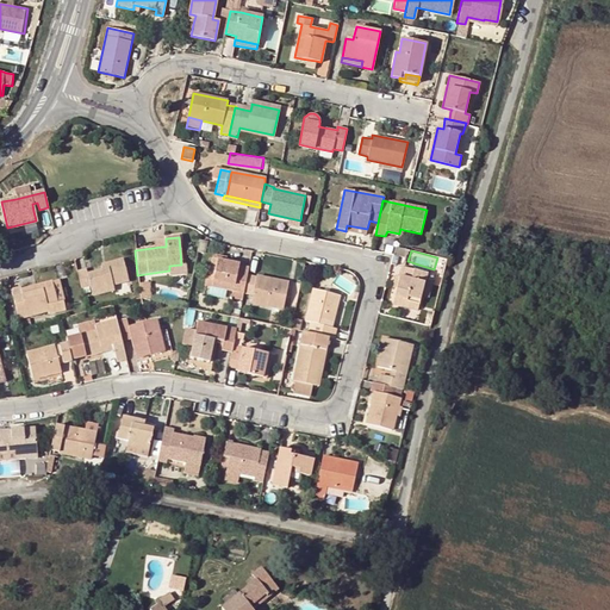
[(86,269),(76,272),(80,288),(89,286),(92,297),(113,292),(112,286),(128,282),(123,260),(106,265),(107,268),(101,271),(87,274),(86,269)]
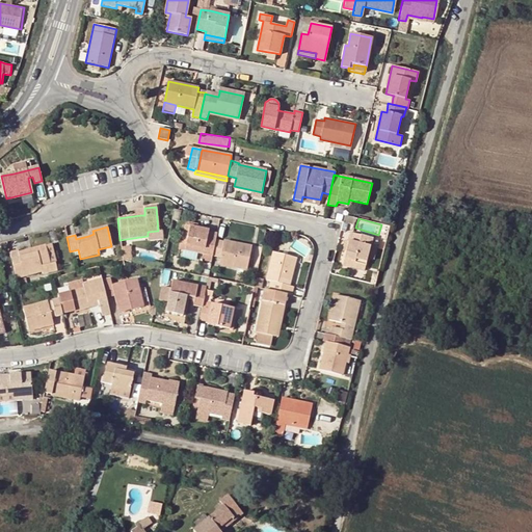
[(203,255),(211,256),(212,256),(215,240),(216,234),(207,232),(207,231),(188,227),(184,250),(203,255)]
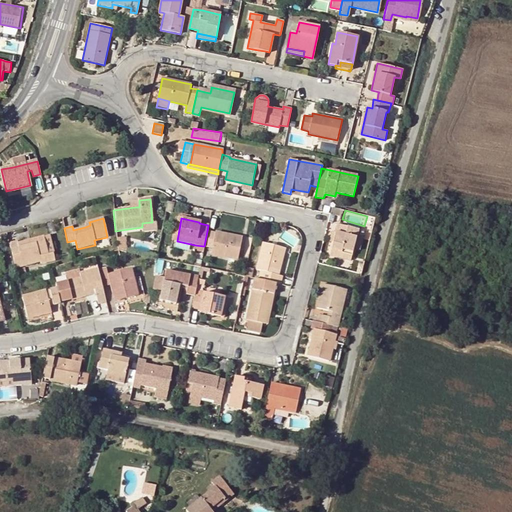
[(142,223),(142,227),(142,231),(157,229),(156,222),(152,222),(142,223)]
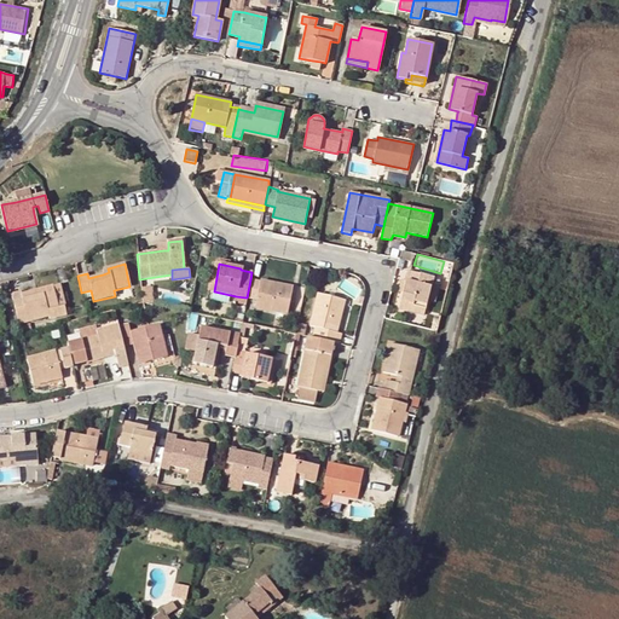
[(422,317),(432,278),(408,272),(405,282),(400,281),(399,287),(404,287),(401,293),(398,311),(422,317)]
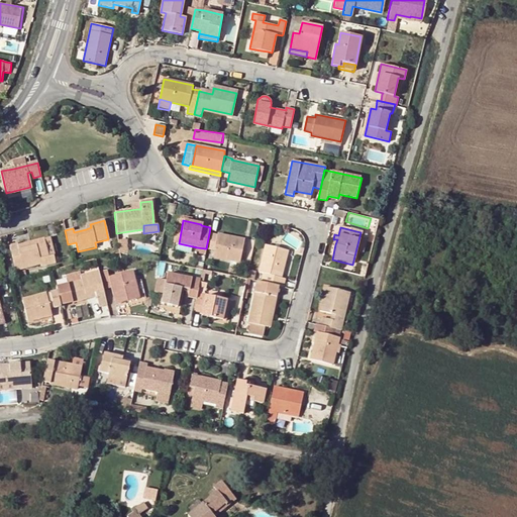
[(244,240),(209,233),(206,248),(214,250),(213,256),(239,263),(244,240)]
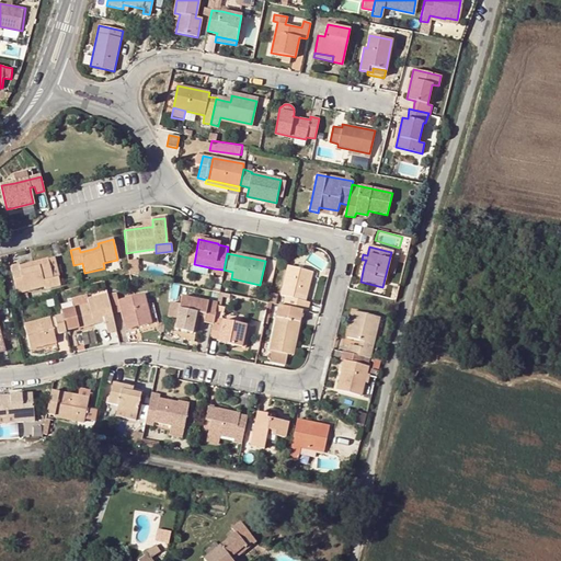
[(18,267),(18,266),(9,267),(15,294),(58,284),(56,275),(50,276),(47,260),(33,264),(34,268),(19,272),(18,267)]
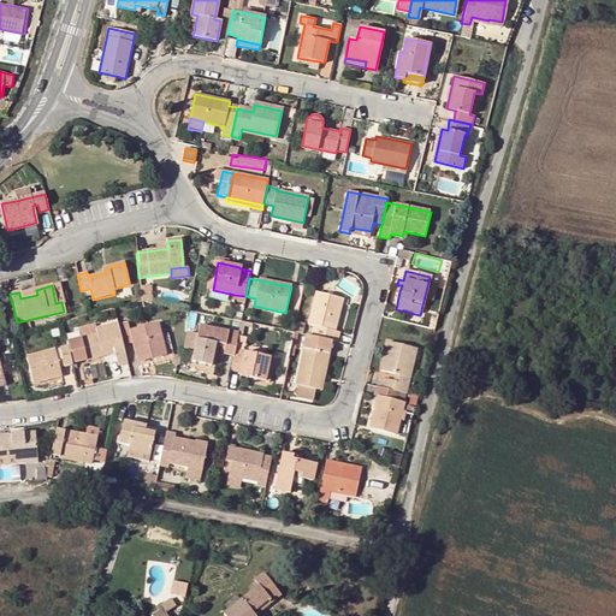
[(314,327),(312,337),(331,342),(336,343),(338,333),(335,332),(342,300),(317,294),(309,326),(314,327)]
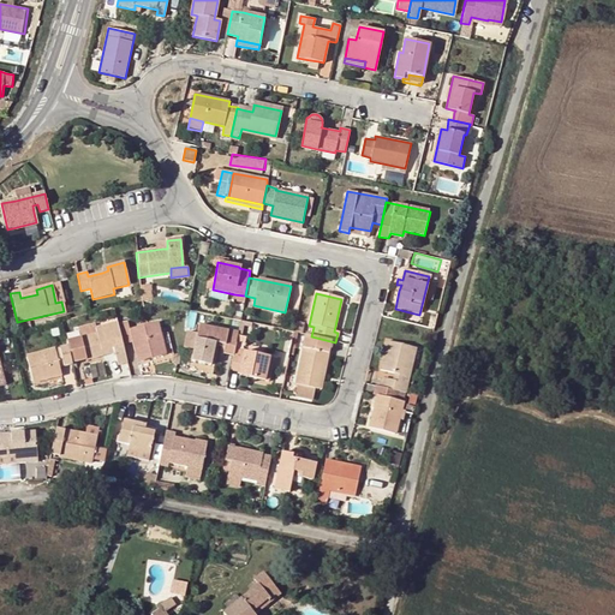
[(66,342),(67,347),(72,364),(102,356),(101,351),(112,347),(113,353),(117,365),(125,363),(121,344),(117,326),(115,323),(96,328),(97,334),(66,342)]
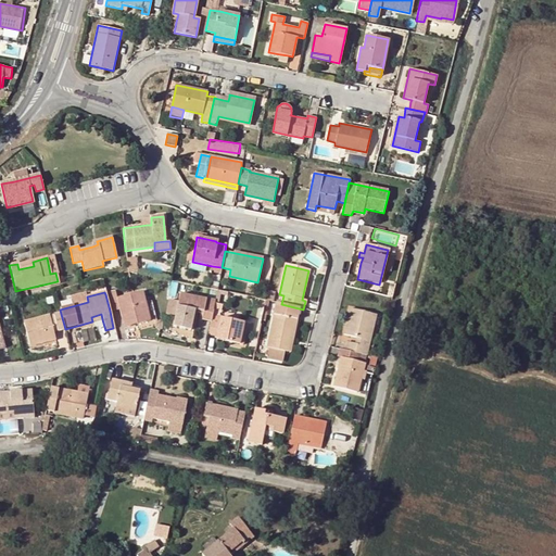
[(123,327),(149,321),(144,302),(142,292),(116,299),(114,292),(105,294),(110,311),(118,310),(123,327)]
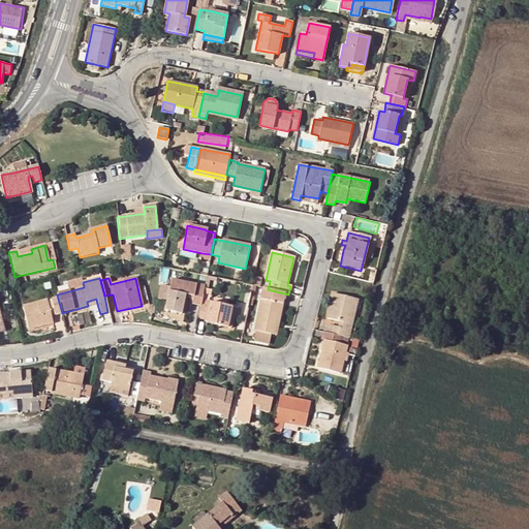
[(191,304),(199,305),(200,301),(204,286),(172,280),(169,288),(166,302),(164,311),(181,314),(185,296),(192,297),(191,304)]
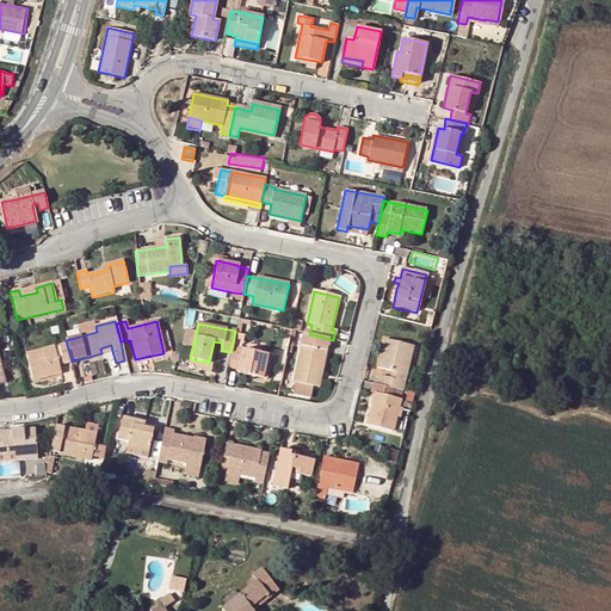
[(192,349),(196,333),(186,331),(183,346),(192,349)]
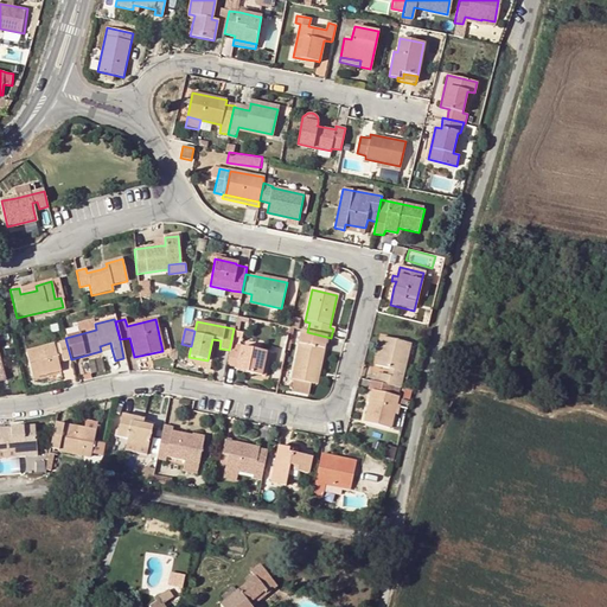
[(326,337),(307,332),(300,331),(289,381),(292,381),(308,384),(311,385),(313,371),(317,372),(326,337)]
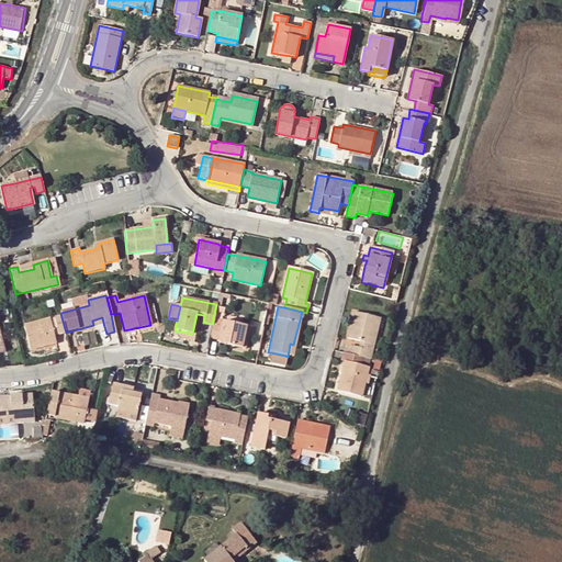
[(350,346),(348,355),(369,359),(370,359),(379,318),(353,313),(347,338),(359,340),(364,341),(362,349),(357,348),(350,346)]
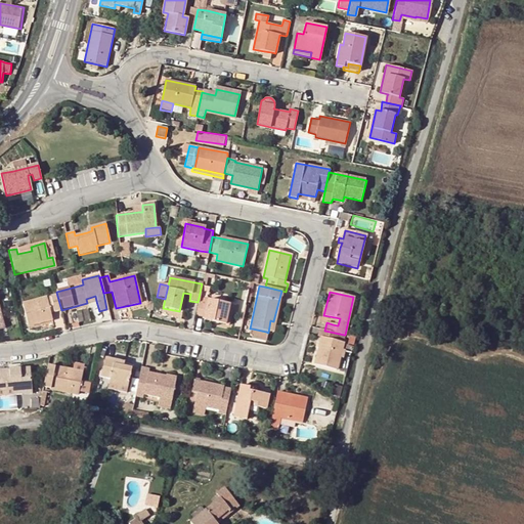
[(52,306),(53,312),(61,310),(57,296),(23,305),(28,325),(51,319),(50,313),(48,307),(52,306)]
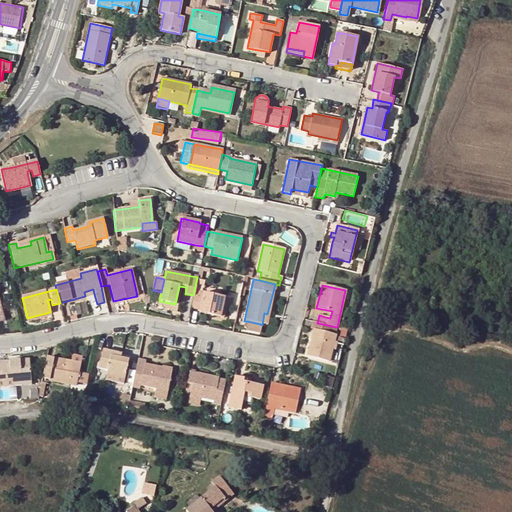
[(227,298),(194,291),(193,295),(190,308),(199,310),(211,312),(210,315),(222,318),(227,298)]
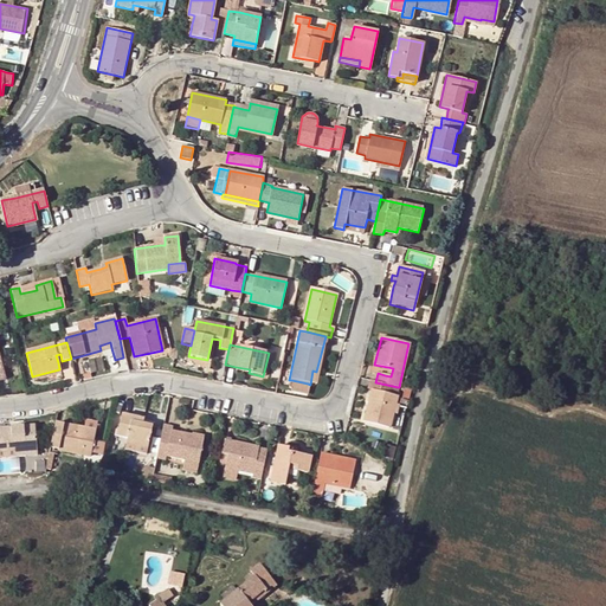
[(289,392),(305,395),(308,384),(291,380),(289,392)]
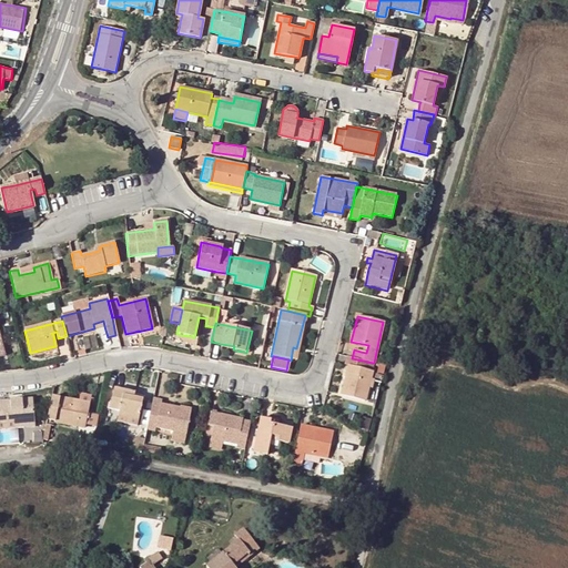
[(373,363),(352,358),(346,356),(344,365),(347,366),(341,395),(364,401),(373,363)]
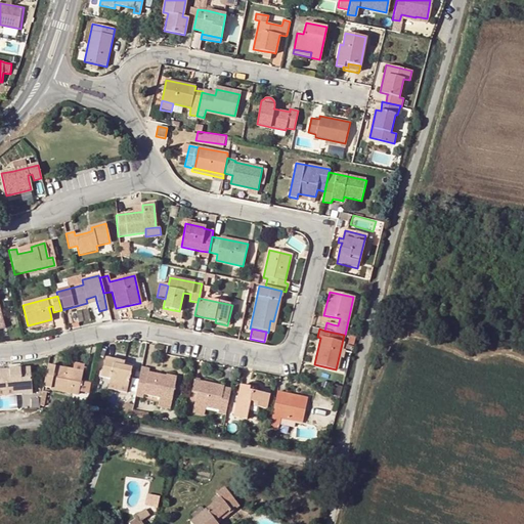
[(119,361),(104,358),(100,377),(110,380),(107,389),(126,393),(132,369),(118,366),(119,361)]
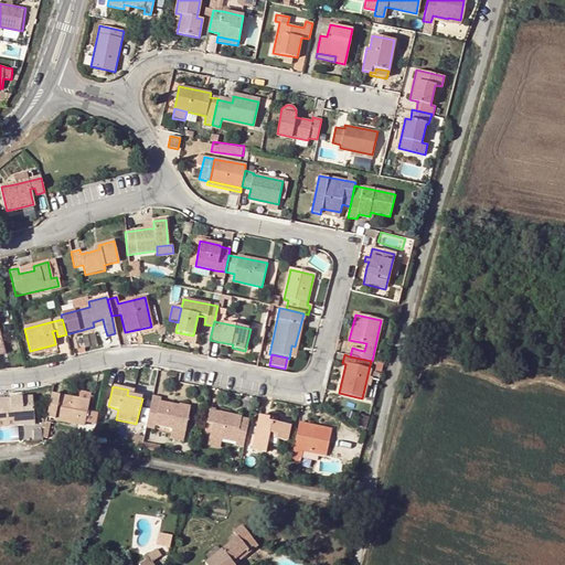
[(88,402),(51,395),(45,418),(83,425),(84,423),(86,412),(88,402)]
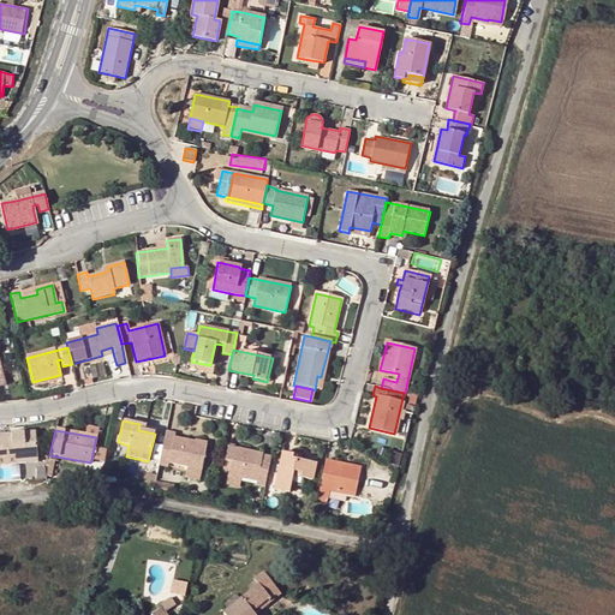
[(0,435),(0,459),(16,458),(16,455),(35,453),(34,431),(0,435)]
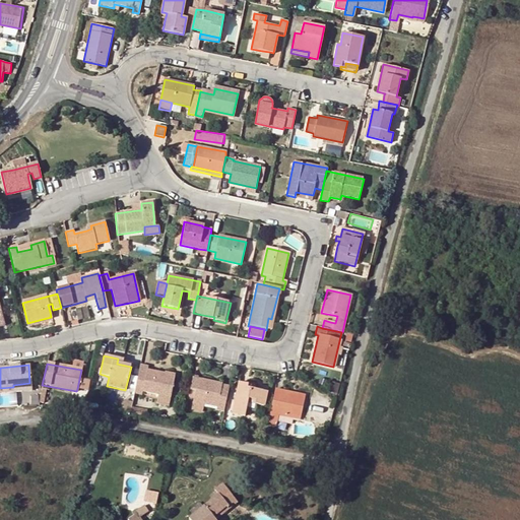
[(147,367),(139,365),(133,393),(141,395),(142,392),(171,397),(175,378),(146,372),(147,367)]
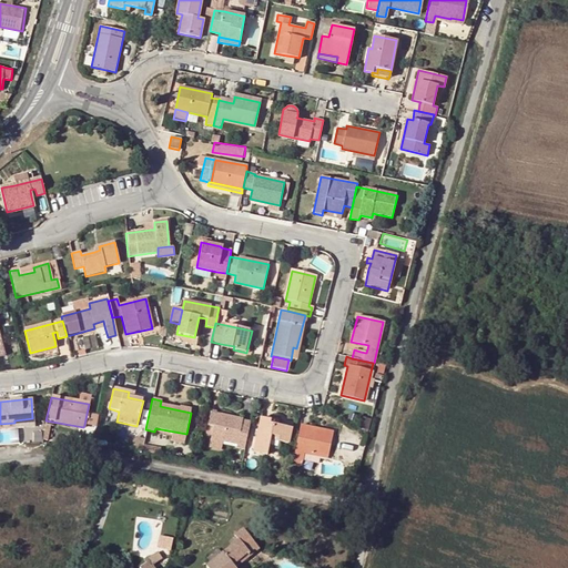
[(93,427),(97,415),(87,414),(84,425),(93,427)]
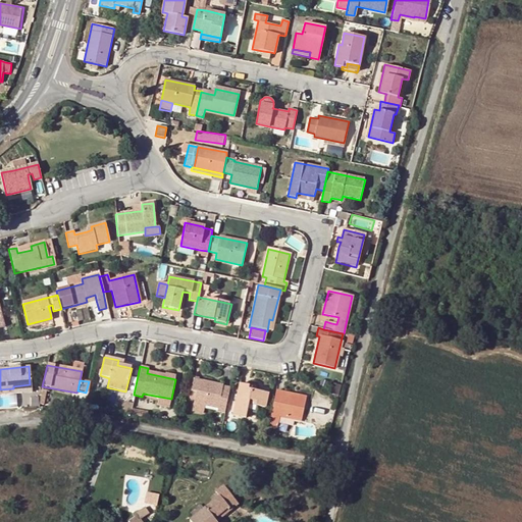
[(216,411),(224,413),(229,387),(193,380),(191,392),(196,393),(194,402),(217,407),(216,411)]
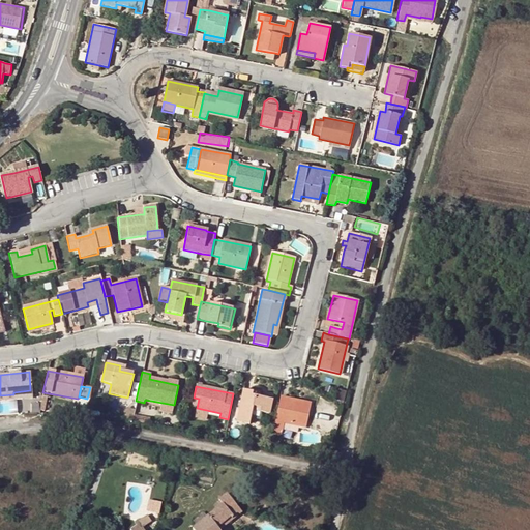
[(253,392),(243,389),(237,421),(249,423),(254,406),(261,408),(260,412),(269,414),(271,401),(252,395),(253,392)]
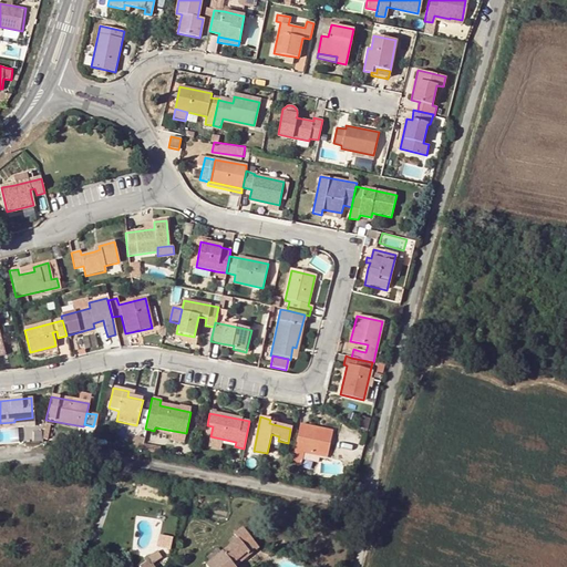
[(14,422),(16,428),(34,425),(32,418),(14,420),(14,422)]
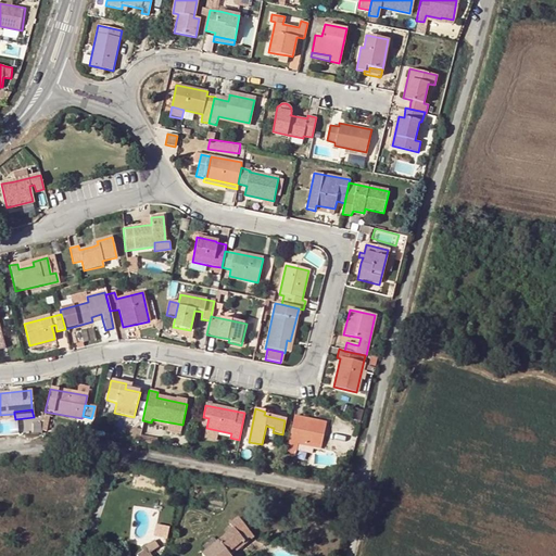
[(302,420),(302,418),(293,416),(288,441),(297,443),(320,447),(325,424),(317,421),(317,424),(302,420)]
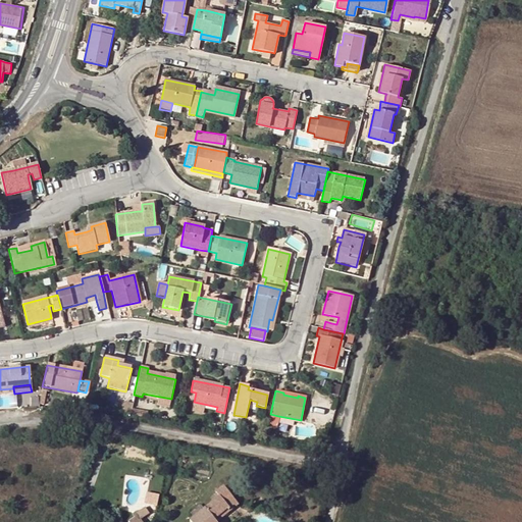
[(278,416),(270,414),(268,427),(276,429),(278,416)]
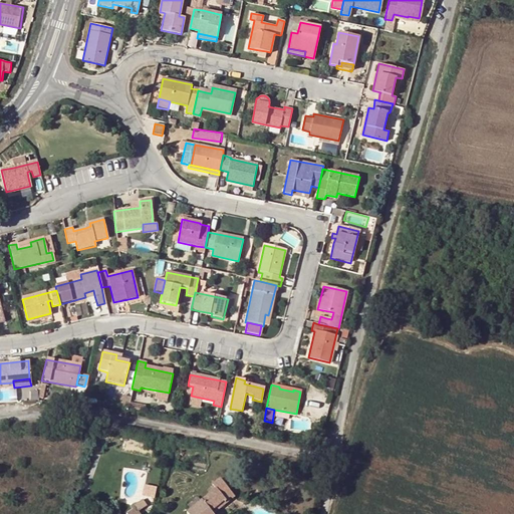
[(229,489),(221,479),(213,486),(216,490),(187,513),(188,513),(212,513),(211,512),(225,501),(221,496),(229,489)]
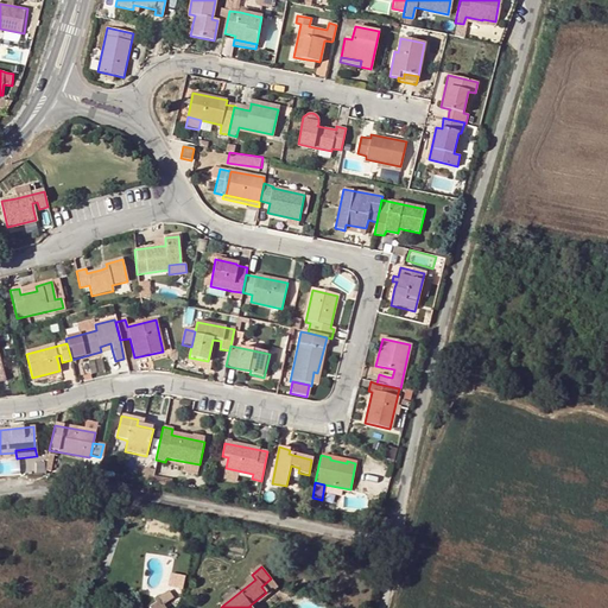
[(171,574),(171,586),(183,587),(183,575),(171,574)]
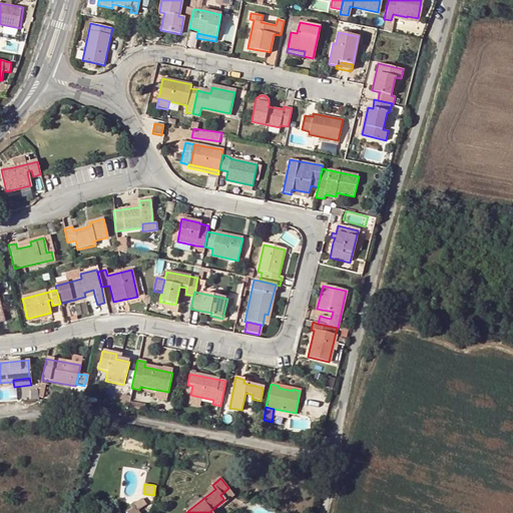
[(232,493),(228,488),(220,495),(224,500),(232,493)]
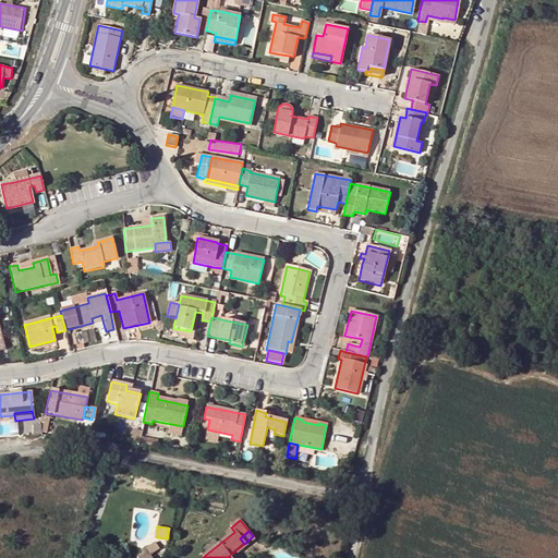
All buildings are outlined.
